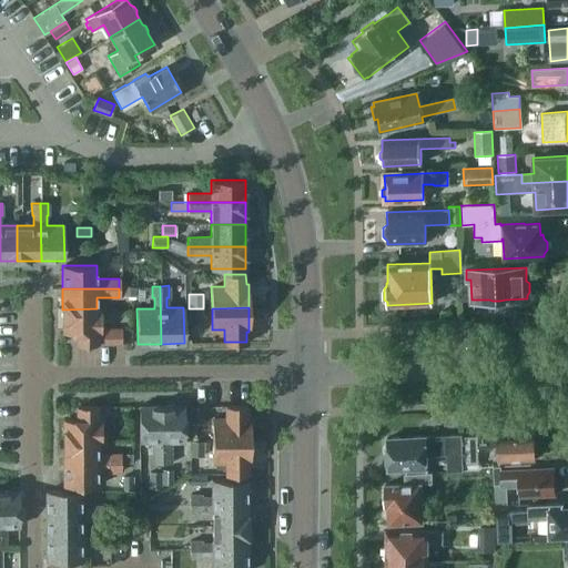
[(100,308),(97,308),(62,310),(62,332),(75,332),(75,344),(98,344),(121,344),(121,330),(100,330),(100,308)]
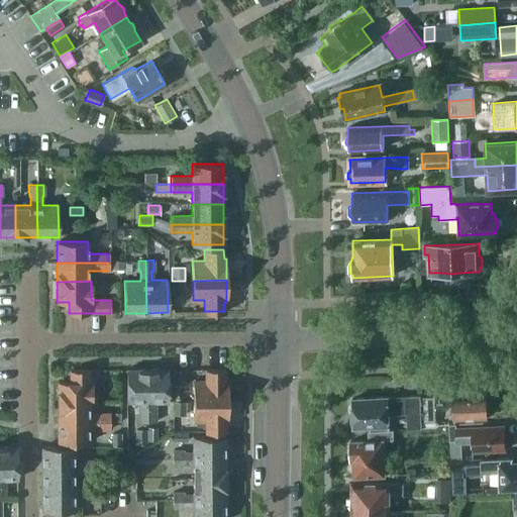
[(172,281),(172,294),(185,294),(185,281),(172,281)]
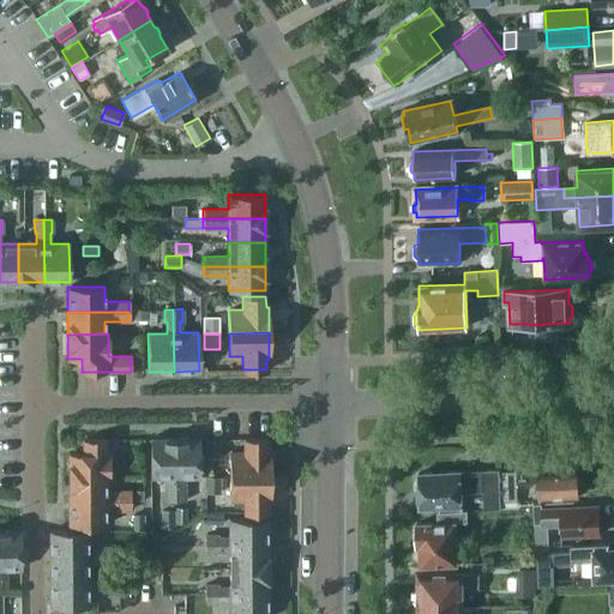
[(174,500),(174,438),(150,439),(150,476),(164,476),(164,500),(174,500)]
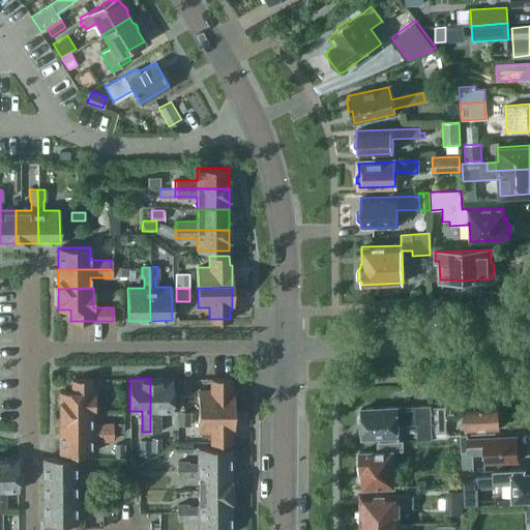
[(171,378),(150,378),(150,432),(158,432),(158,411),(171,411),(171,378)]
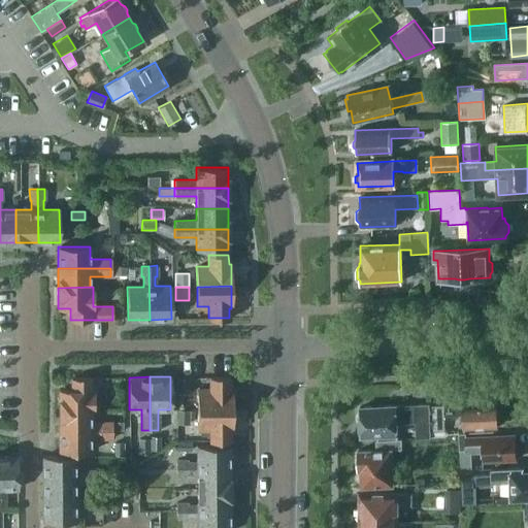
[(197,389),(197,409),(232,408),(232,387),(230,387),(230,376),(209,377),(209,389),(197,389)]
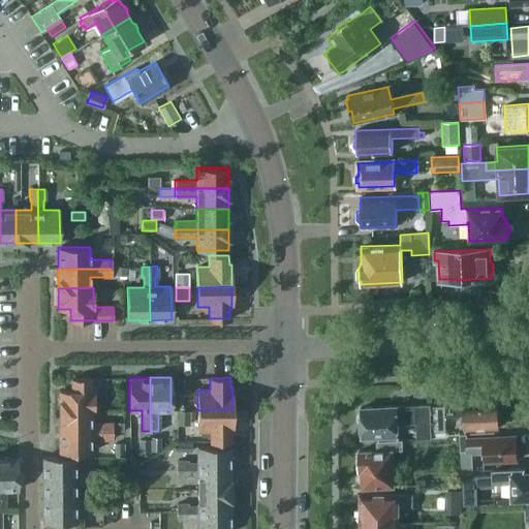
[(70,378),(71,390),(59,391),(59,409),(94,409),(94,390),(91,390),(91,378),(70,378)]
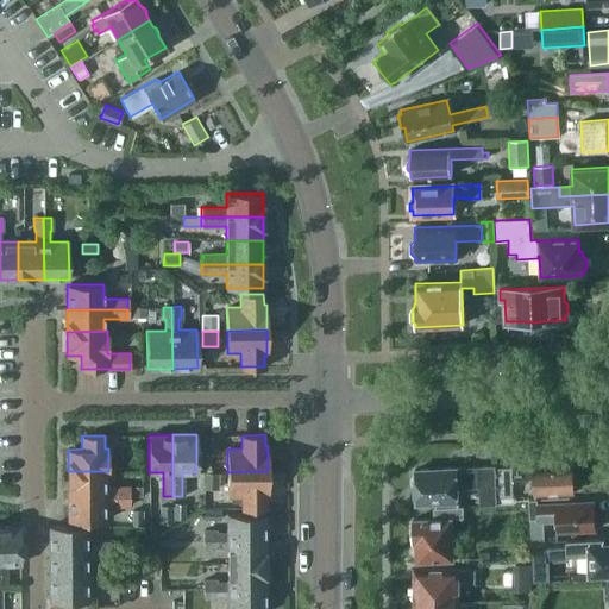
[(219,452),(219,437),(203,437),(203,452),(219,452)]
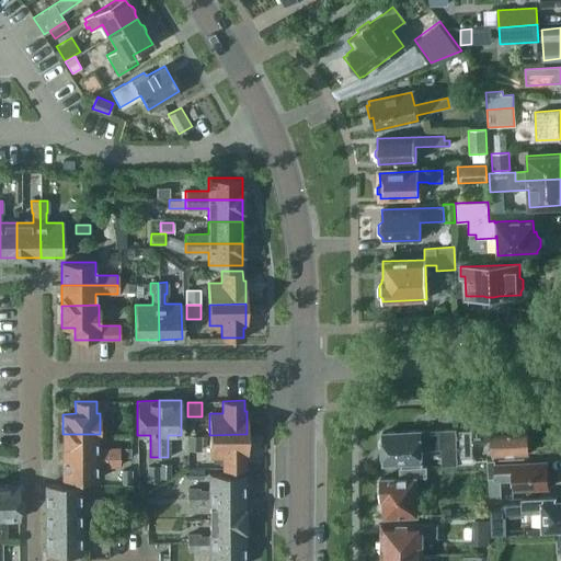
[(492,454),(527,453),(526,427),(507,428),(504,426),(496,426),(494,430),(490,430),(457,431),(458,458),(472,458),(471,442),(488,441),(488,449),(492,448),(492,454)]
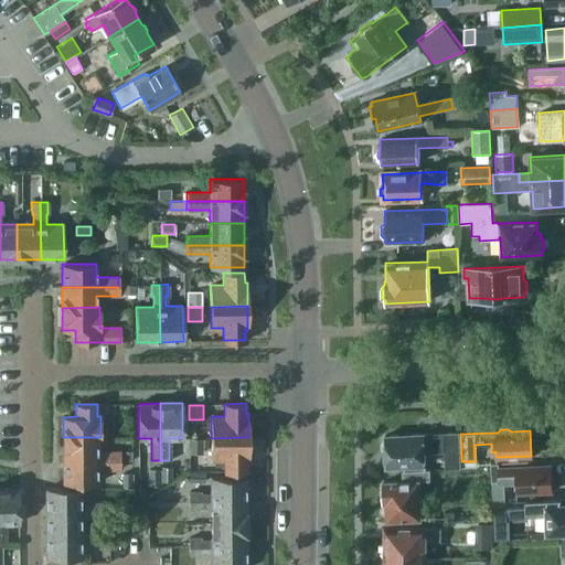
[(424,466),(424,460),(424,454),(444,452),(445,469),(460,468),(458,432),(384,436),(385,440),(382,444),(383,449),(385,451),(386,468),(424,466)]
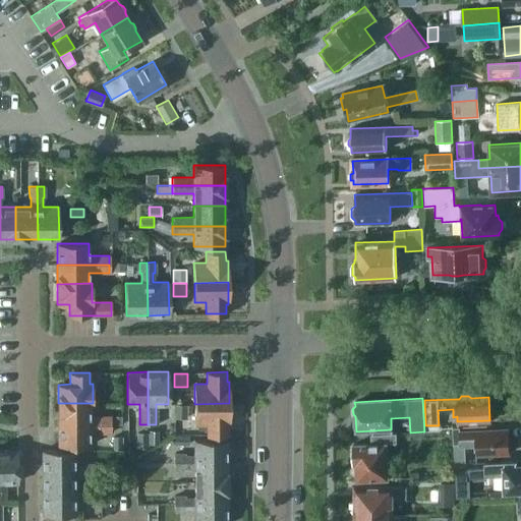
[(93,405),(93,403),(58,403),(58,424),(110,423),(110,416),(90,416),(90,405),(93,405)]
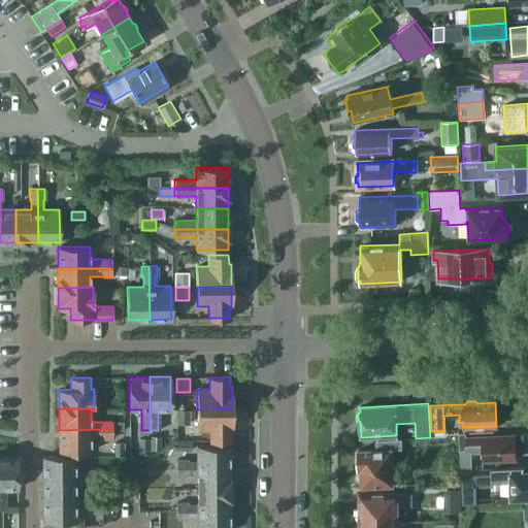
[(232,408),(197,409),(197,430),(210,429),(210,441),(229,441),(229,431),(232,431),(232,408)]
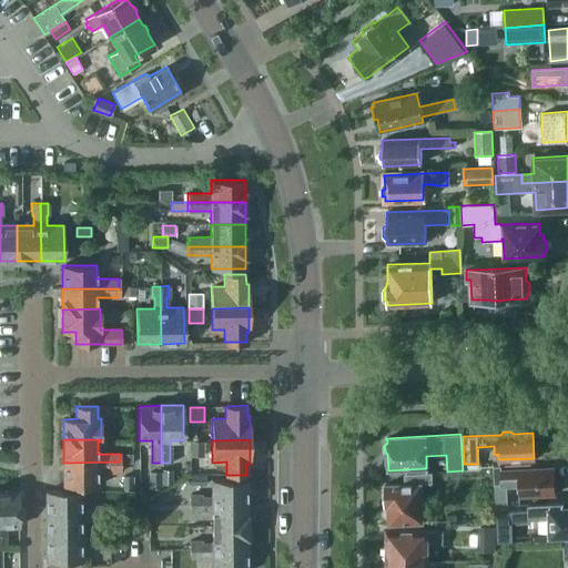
[(190,456),(204,456),(204,440),(190,440),(190,456)]
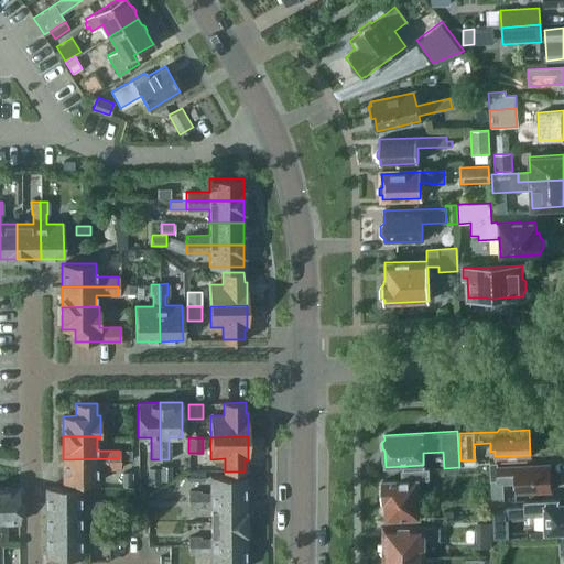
[(120,467),(119,458),(63,459),(63,481),(97,481),(97,468),(120,467)]
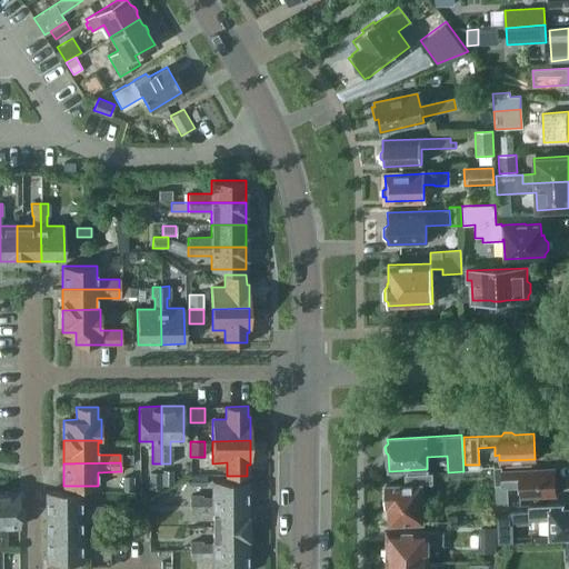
[(507,485),(520,483),(521,495),(555,493),(555,491),(559,488),(558,480),(553,478),(553,468),(519,470),(520,470),(501,471),(501,468),(495,468),(496,506),(508,506),(507,485)]
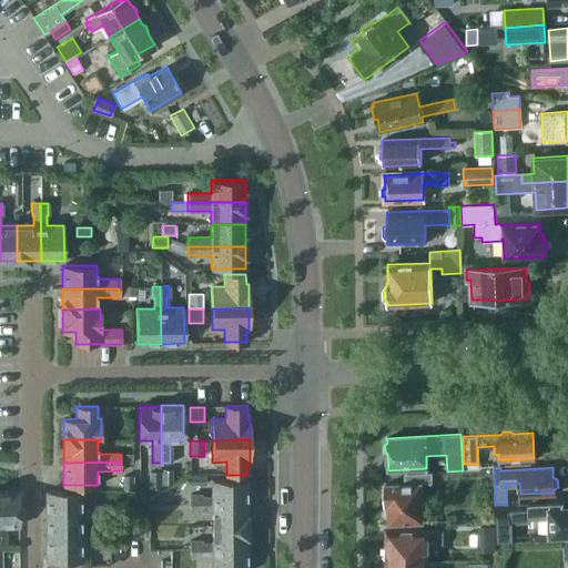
[(162,484),(172,484),(172,468),(162,469),(162,484)]
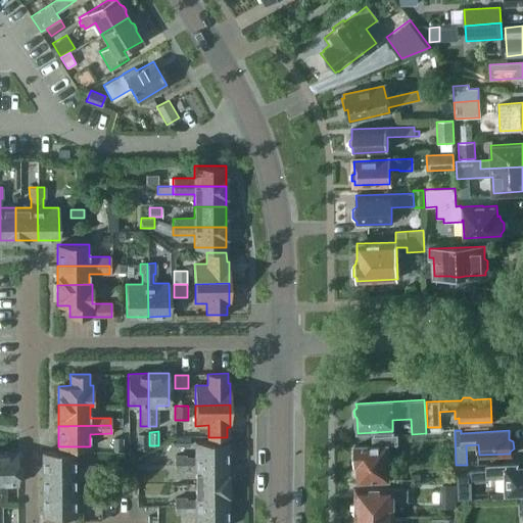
[(148,434),(137,434),(137,449),(149,449),(148,434)]
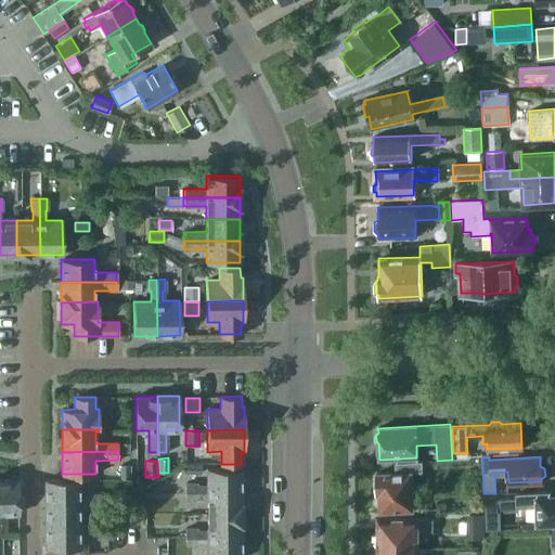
[(412,510),(410,473),(422,472),(421,462),(395,464),(395,473),(375,474),(376,494),(378,494),(378,512),(412,510)]
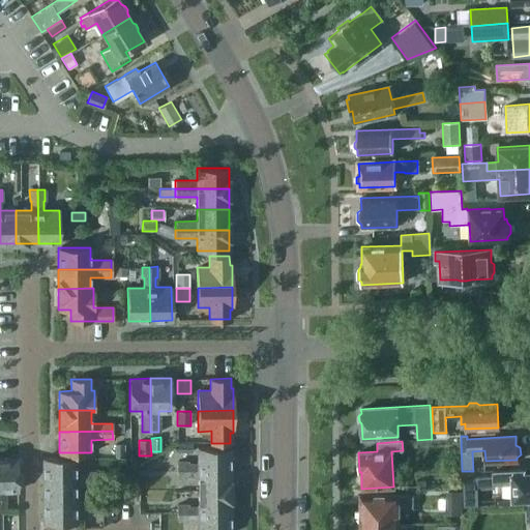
[(178,452),(192,452),(192,442),(178,442),(178,452)]
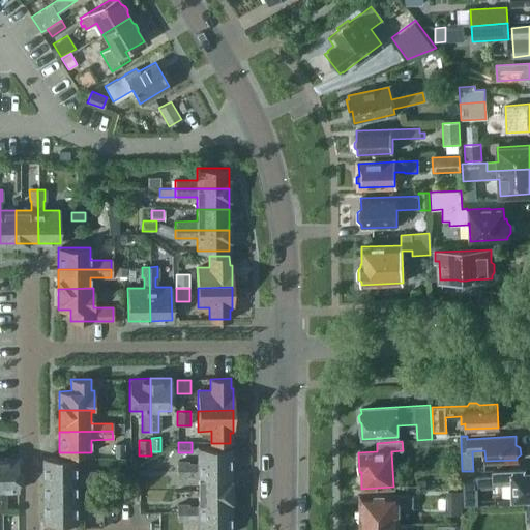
[(124,443),(114,443),(114,454),(124,454),(124,443)]
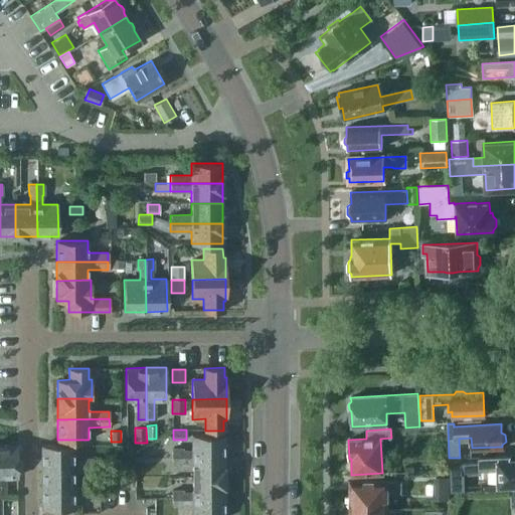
[(172,449),(172,456),(224,456),(224,435),(191,435),(191,451),(182,451),(182,449),(172,449)]
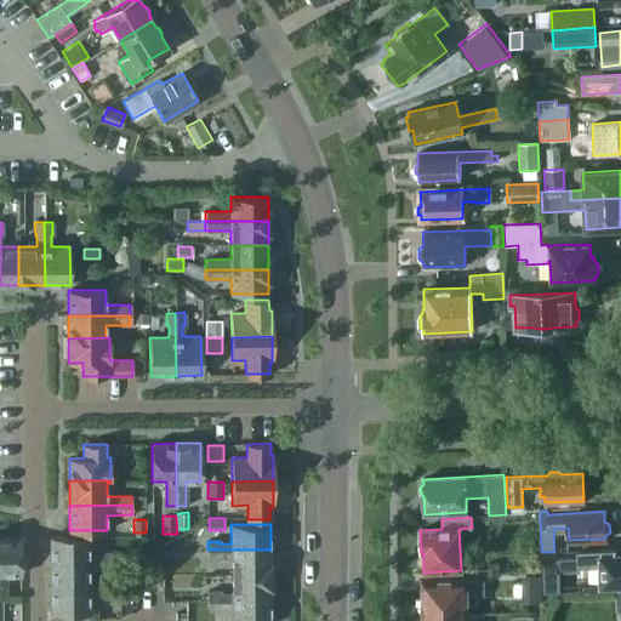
[(50,536),(50,562),(113,562),(113,552),(100,552),(100,554),(89,554),(87,535),(50,536)]
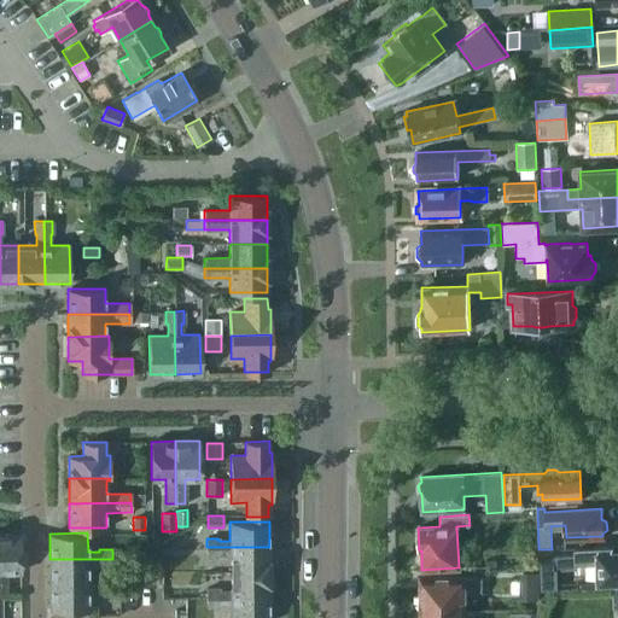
[(21,534),(0,534),(0,596),(6,596),(6,581),(6,571),(21,571),(21,534)]
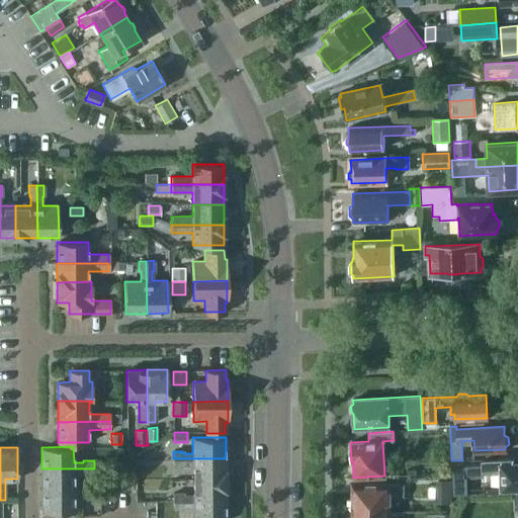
[(517,460),(513,461),(513,457),(482,458),(482,459),(483,470),(501,469),(502,487),(517,486),(517,460)]
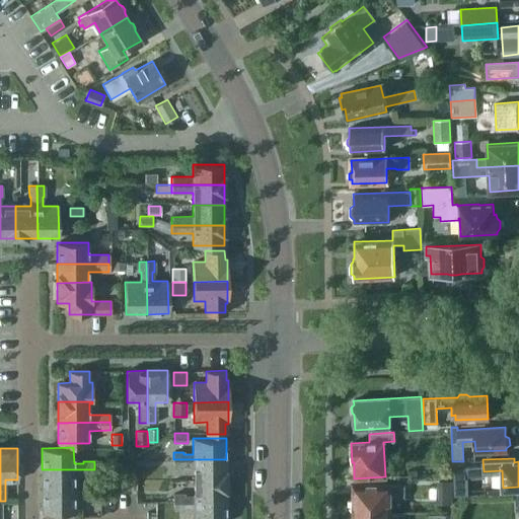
[(226,480),(226,459),(173,459),(173,467),(183,466),(183,465),(193,465),(194,480),(226,480)]
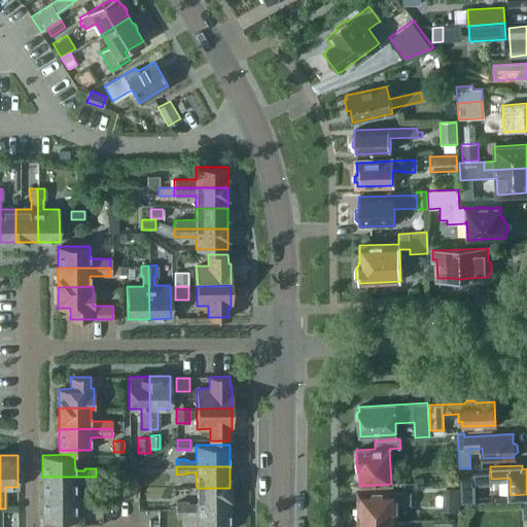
[(490,467),(471,468),(472,480),(491,479),(490,467)]
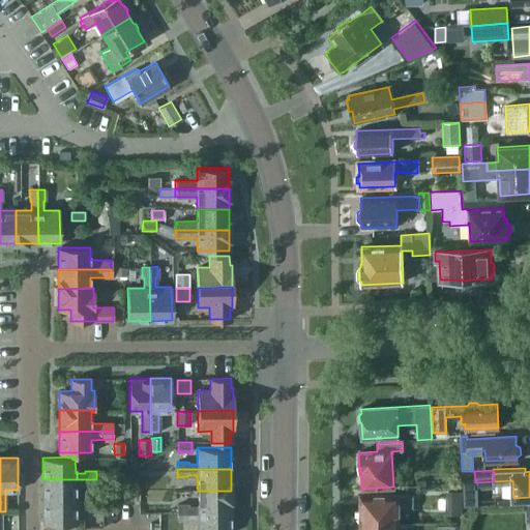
[(473,471),(462,471),(464,504),(478,504),(477,487),(475,487),(475,482),(474,471),(473,471)]
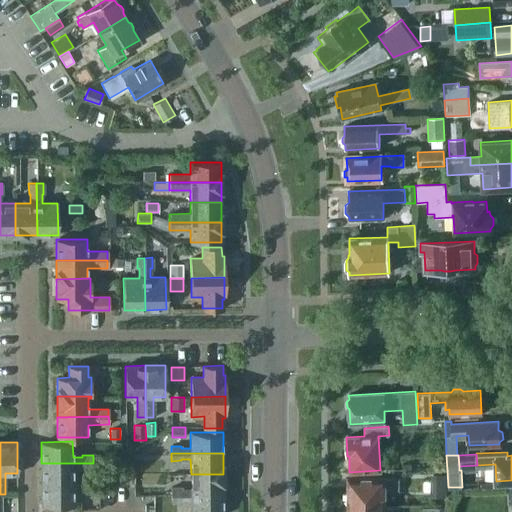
[(93,470),(93,463),(41,463),(41,483),(73,483),(73,468),(82,468),(82,470),(93,470)]
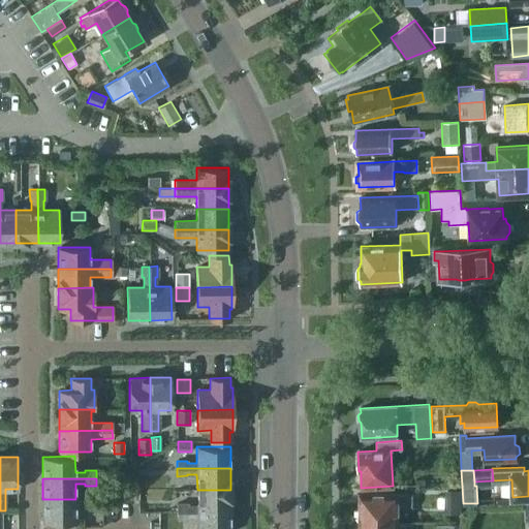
[(177,504),(177,512),(230,511),(230,490),(197,490),(197,506),(187,506),(187,504),(177,504)]
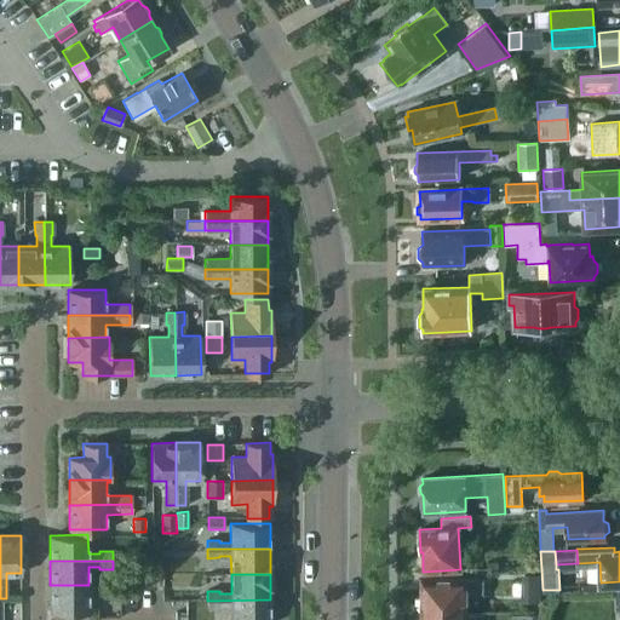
[(521,602),(540,602),(540,575),(521,575),(521,602)]
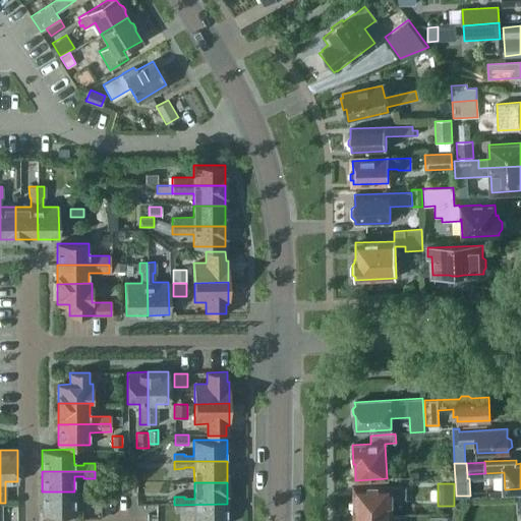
[(355,487),(355,516),(391,516),(391,501),(405,500),(405,487),(390,487),(390,486),(355,487)]
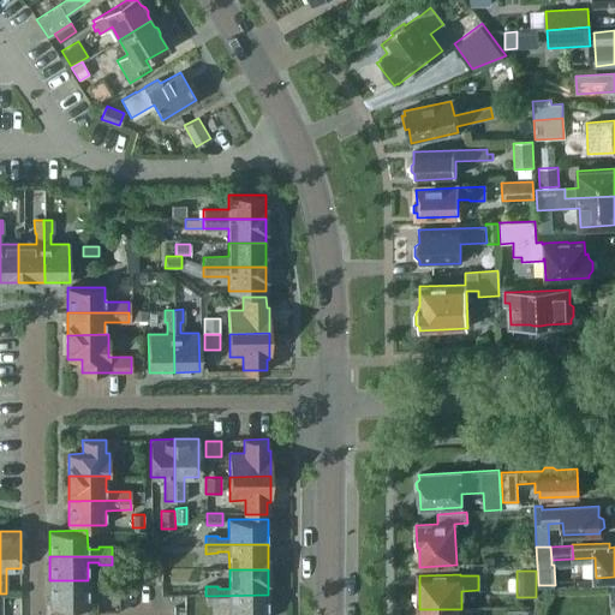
[(112,579),(88,580),(49,580),(49,608),(88,608),(88,587),(99,587),(99,590),(112,590),(112,579)]
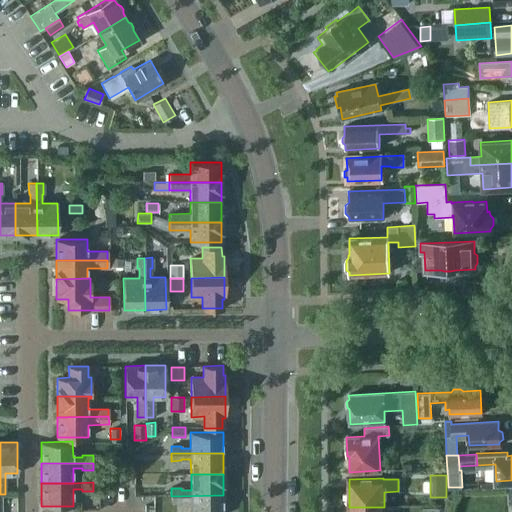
[(135,494),(134,511),(153,511),(154,495),(135,494)]
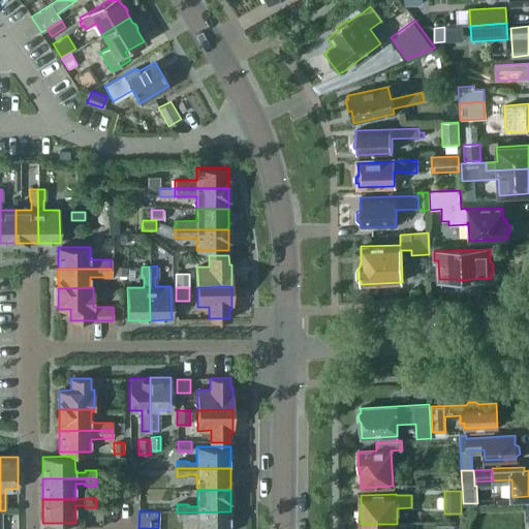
[(230,528),(230,511),(177,512),(177,520),(188,520),(188,518),(197,518),(197,528),(230,528)]
